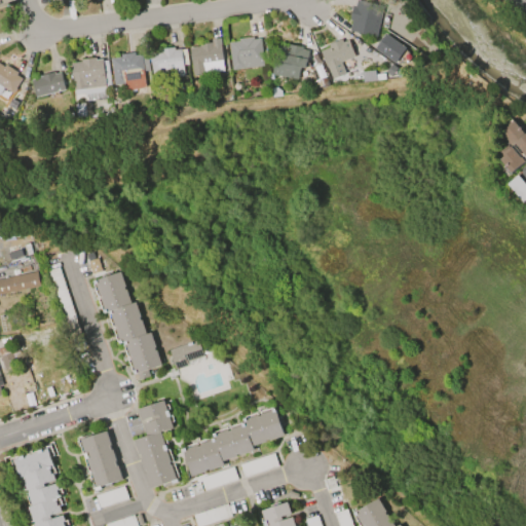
[(375,37),(349,31),(351,21),(349,20),(352,5),(354,6),(357,0),(383,6),(375,37)]
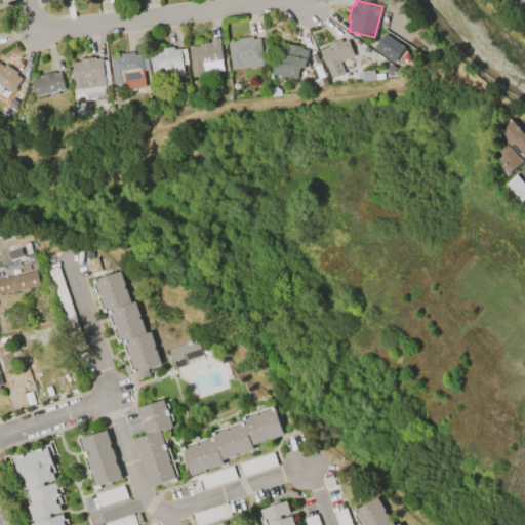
[(374,48),(395,63),(405,48),(385,34),(374,48)]
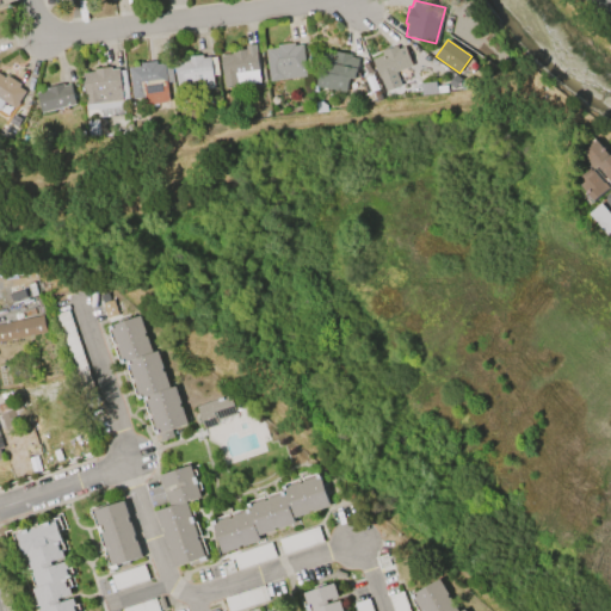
[(307,76),(270,81),(265,49),(277,48),(277,44),(295,43),(295,45),(302,45),(307,76)]
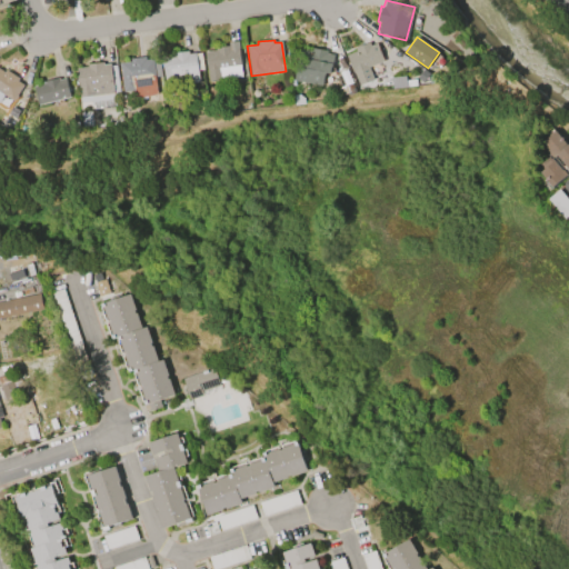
[(241,78),(208,81),(205,52),(216,51),(215,48),(228,47),(228,42),(238,41),(241,78)]
